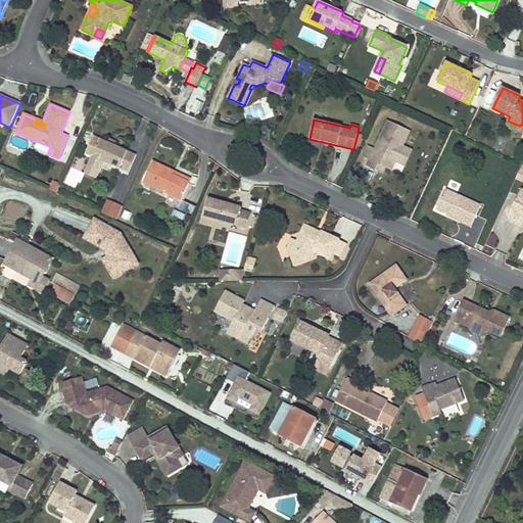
[(402,146),(410,132),(387,122),(375,149),(370,159),(367,165),(375,170),(380,159),(384,161),(382,165),(386,167),(392,170),(395,161),(399,163),(407,147),(402,146)]
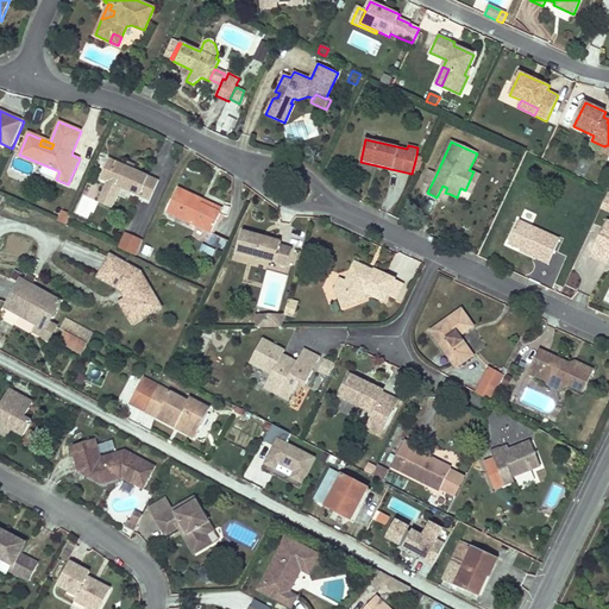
[(418,175),(424,158),(416,156),(412,174),(418,175)]
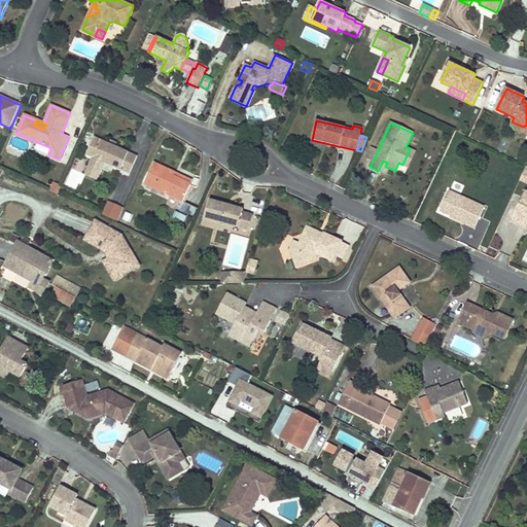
[(93,157),(101,140),(95,137),(86,154),(93,157)]
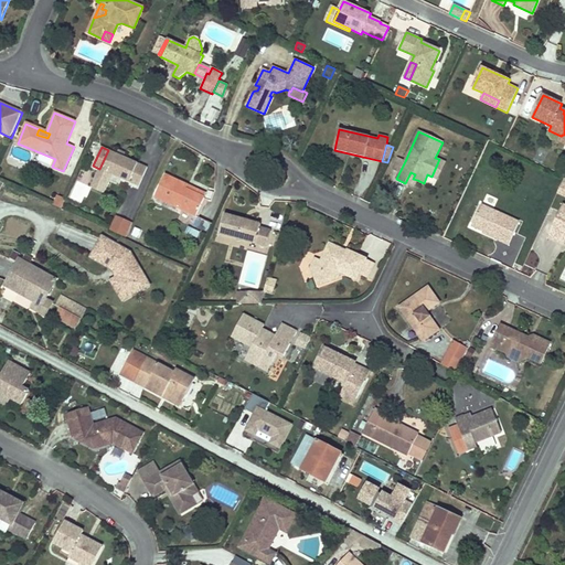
[(139,187),(148,168),(125,157),(117,153),(108,150),(99,169),(91,187),(104,193),(113,174),(139,187)]
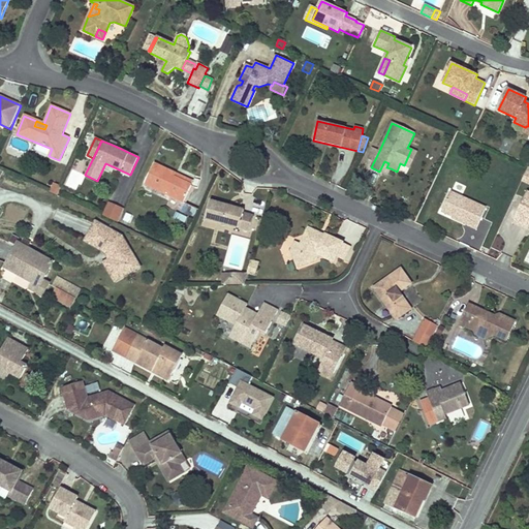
[(374,161),(379,151),(373,148),(368,159),(374,161)]
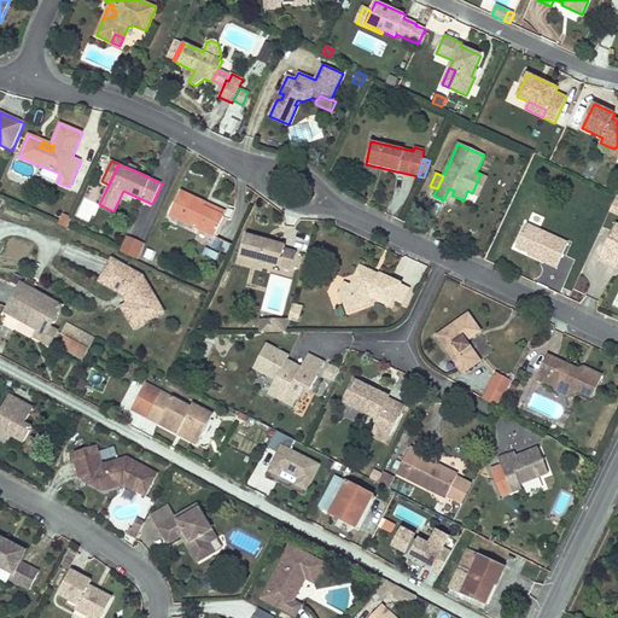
[(478,196),(487,178),(481,174),(472,193),(478,196)]
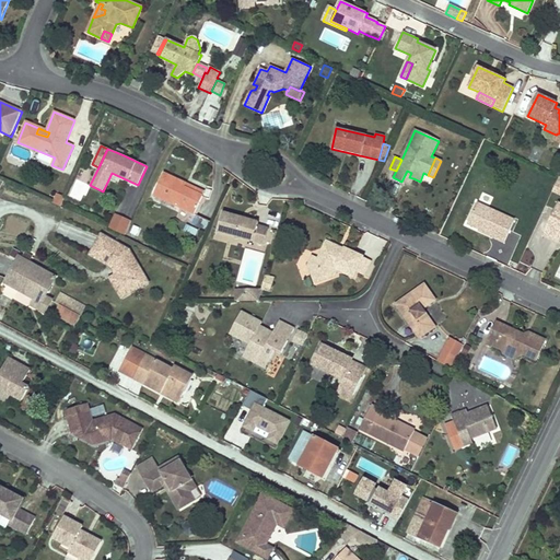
[(413,178),(409,177),(411,173),(407,171),(401,182),(410,185),(413,178)]
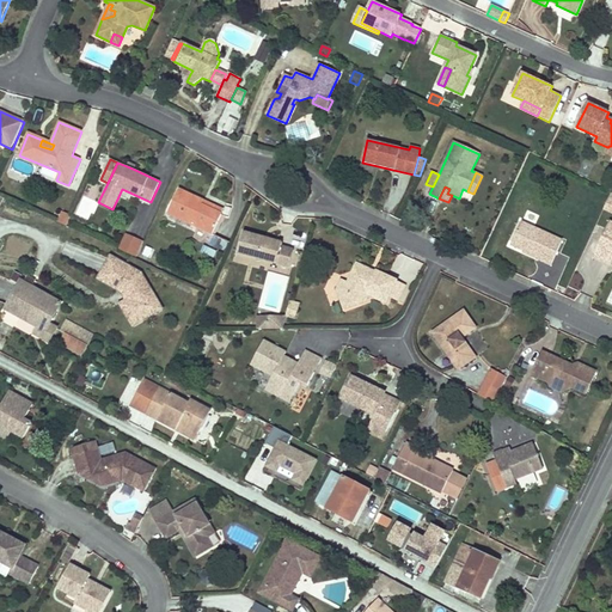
[(221,215),(201,206),(203,201),(178,189),(167,213),(213,236),(221,215)]
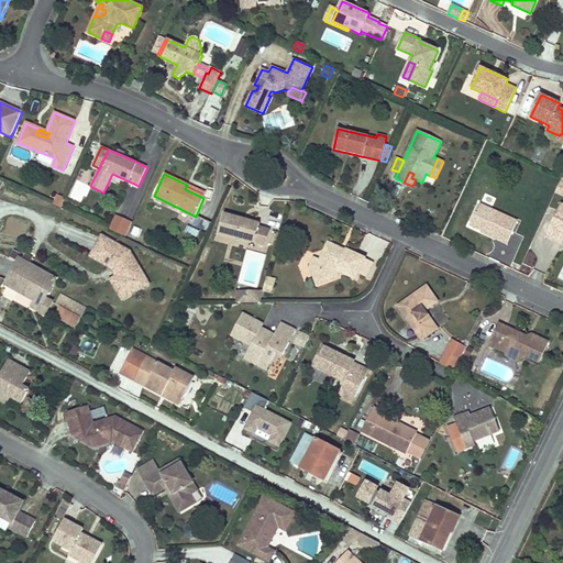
[(206,194),(187,185),(185,189),(203,198),(206,194)]
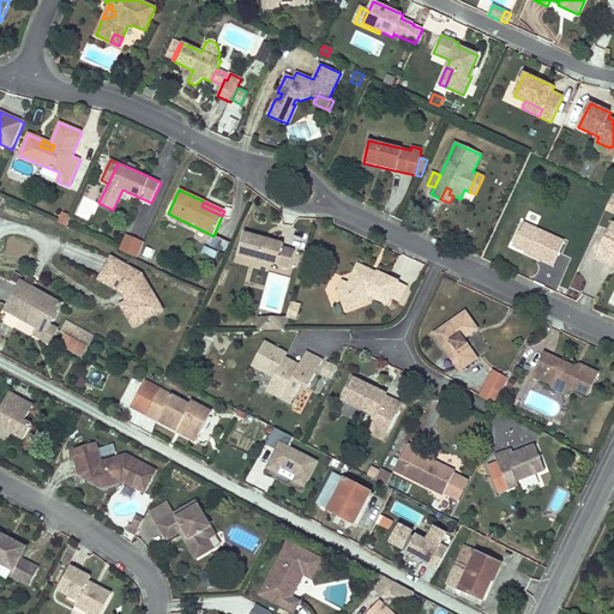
[(67,227),(72,216),(62,212),(59,223),(67,227)]
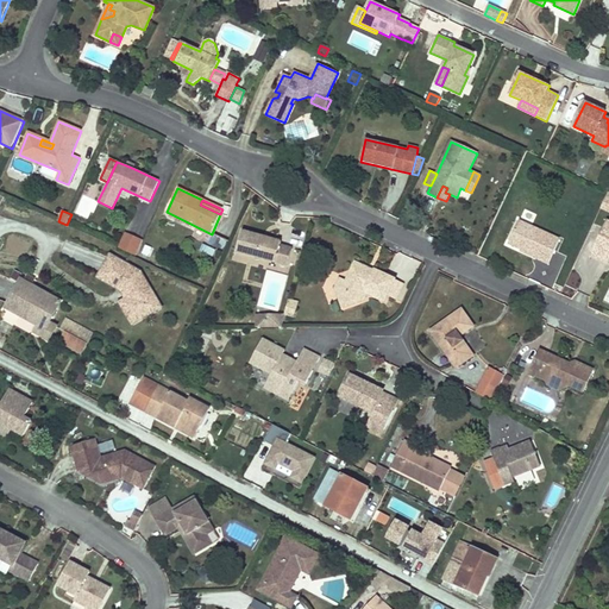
[(548,264),(559,239),(519,221),(510,240),(519,244),(518,248),(521,250),(537,257),(535,258),(548,264)]
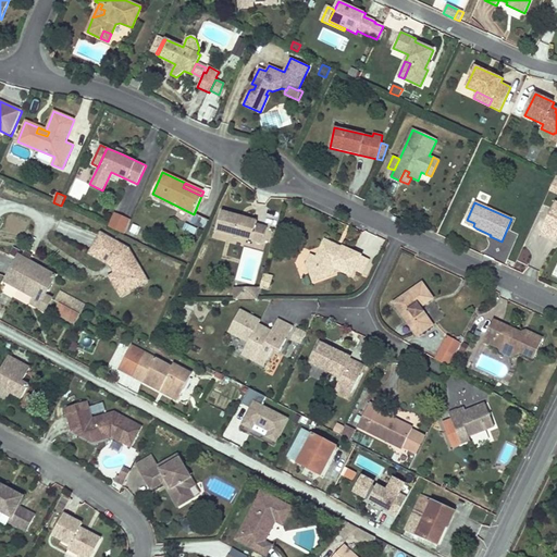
[(556,202),(541,233),(556,240),(556,239),(556,202)]
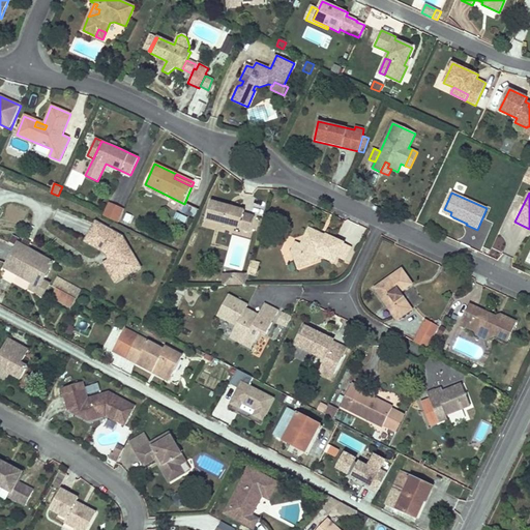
[(251,232),(255,216),(244,213),(244,210),(233,207),(233,210),(229,209),(229,206),(211,202),(206,219),(251,232)]
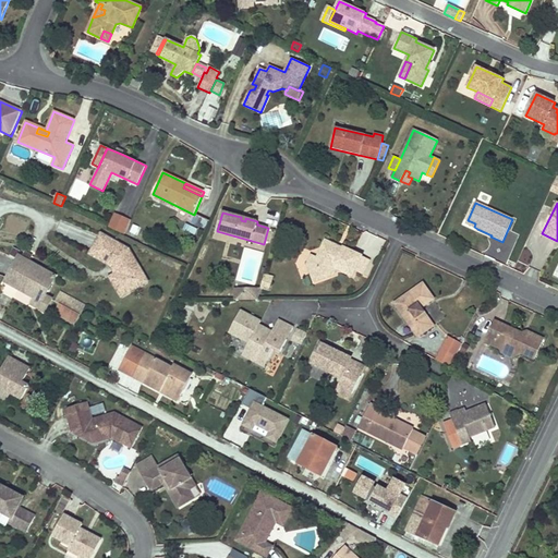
[(124,234),(131,220),(116,214),(109,227),(124,234)]
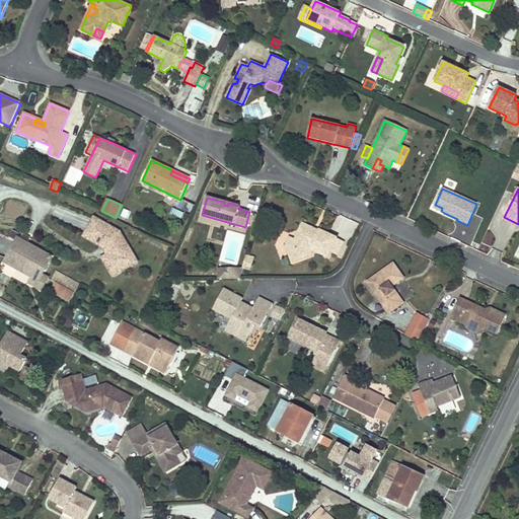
[(191,215),(195,206),(180,200),(176,209),(191,215)]
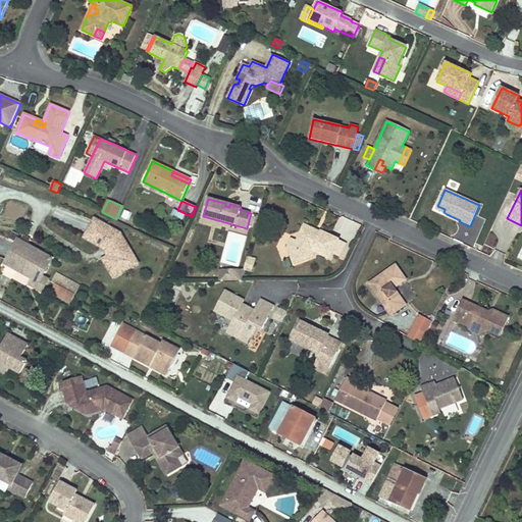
[(127,219),(131,212),(125,210),(122,217),(127,219)]
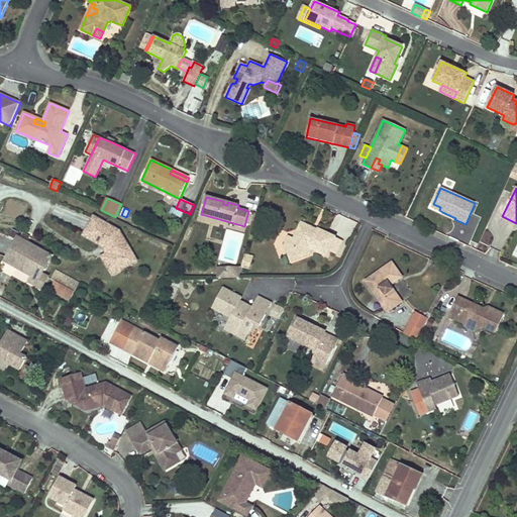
[(172,208),(170,213),(181,218),(184,212),(172,208)]
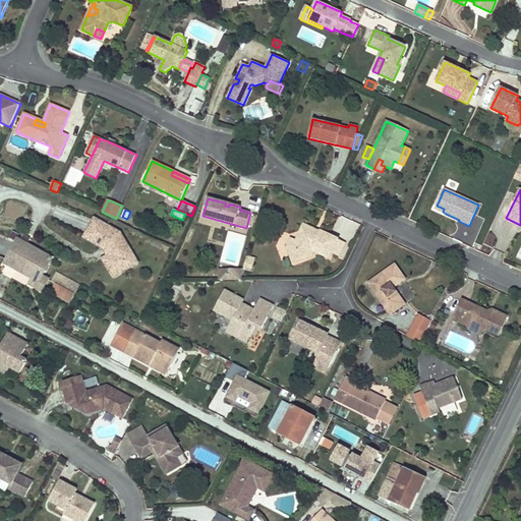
[(123,268),(125,263),(123,259),(132,254),(127,245),(122,247),(120,243),(122,241),(117,231),(95,219),(83,237),(100,246),(102,243),(110,248),(112,253),(108,255),(102,258),(111,275),(123,268)]
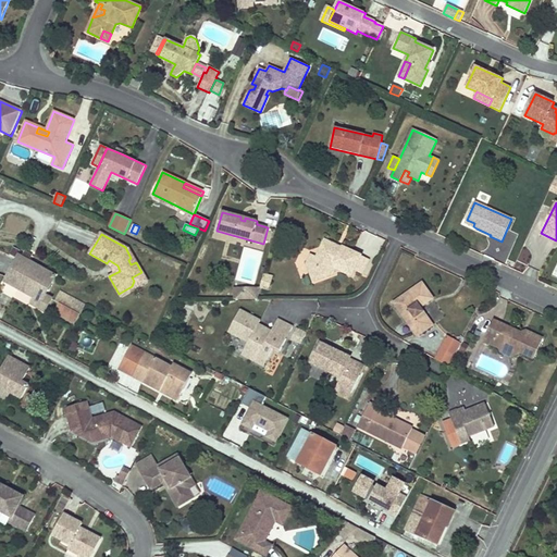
[(355,270),(361,256),(343,247),(342,248),(341,250),(334,248),(333,244),(325,240),(317,258),(321,260),(319,265),(309,269),(313,282),(332,275),(330,269),(333,268),(335,269),(351,276),(355,270)]
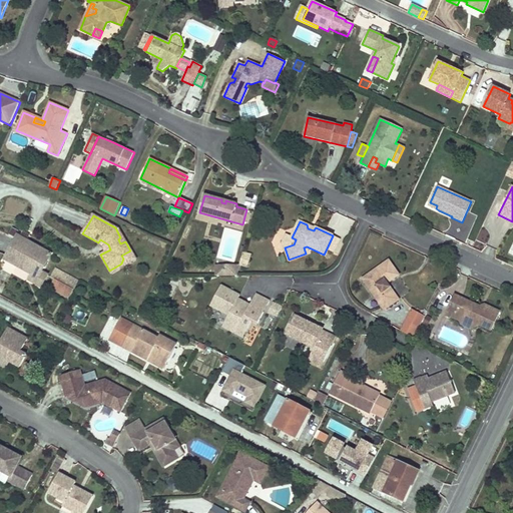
[(125,241),(118,229),(115,227),(120,237),(118,239),(120,243),(125,241)]
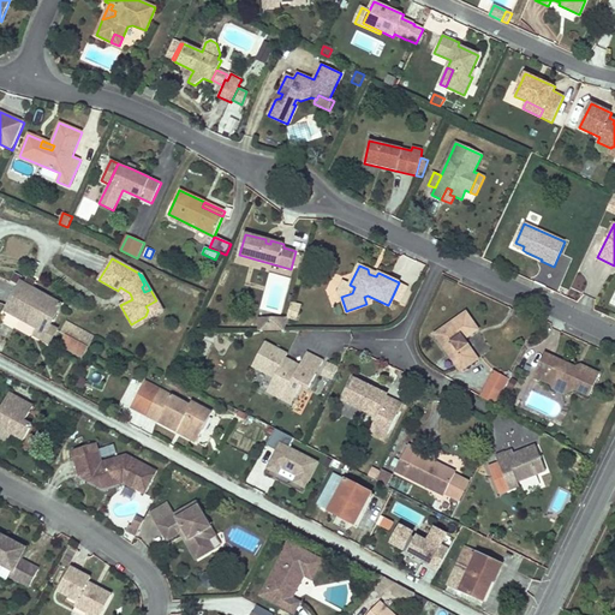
[(18,284),(22,278),(16,274),(12,280),(18,284)]
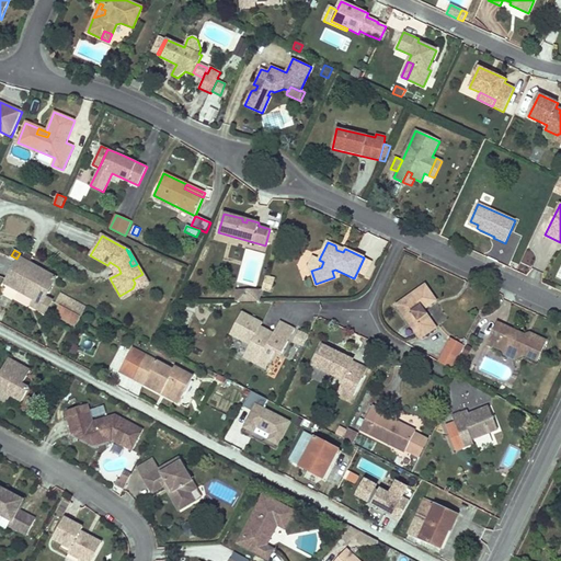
[(321,267),(323,262),(319,260),(313,256),(309,266),(311,271),(321,267)]
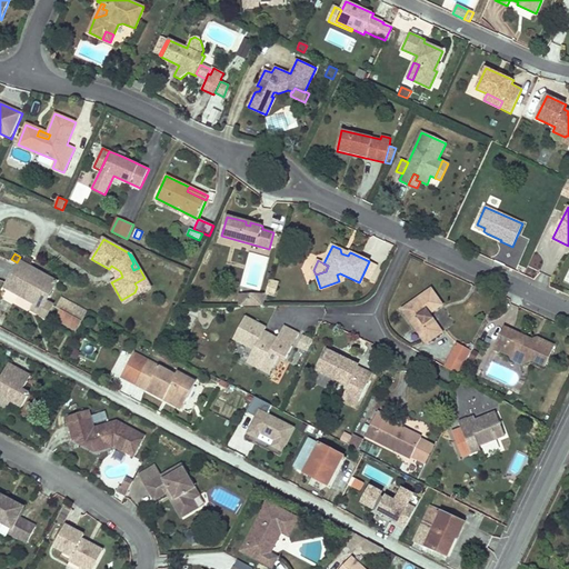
[(47,301),(57,281),(20,261),(6,288),(20,296),(36,305),(32,311),(46,318),(52,305),(47,301)]
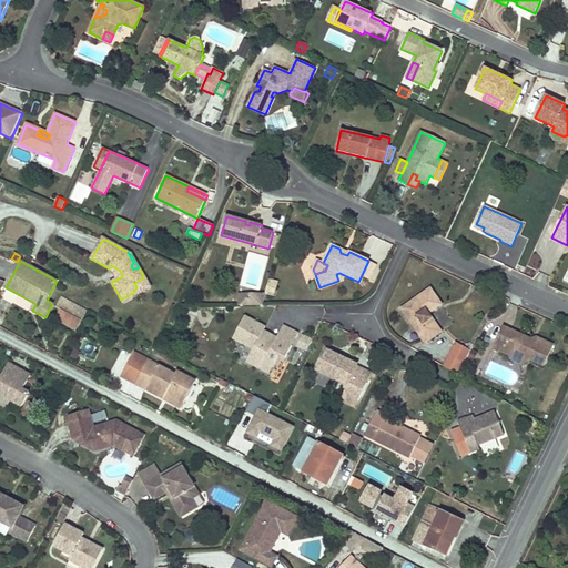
[(369,280),(376,265),(368,261),(362,275),(369,280)]
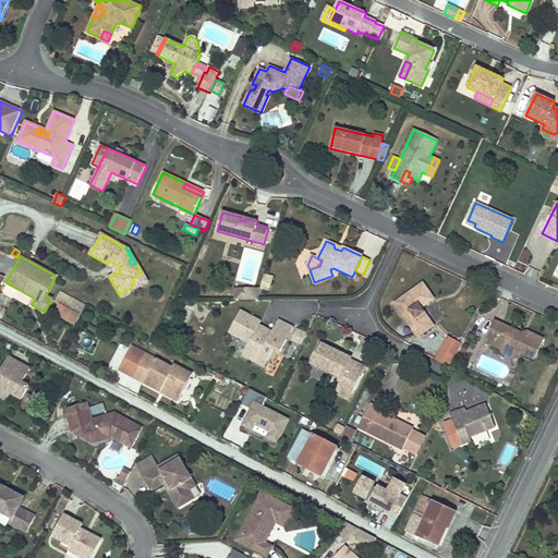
[(120,271),(118,266),(109,261),(107,264),(110,266),(116,274),(120,271)]
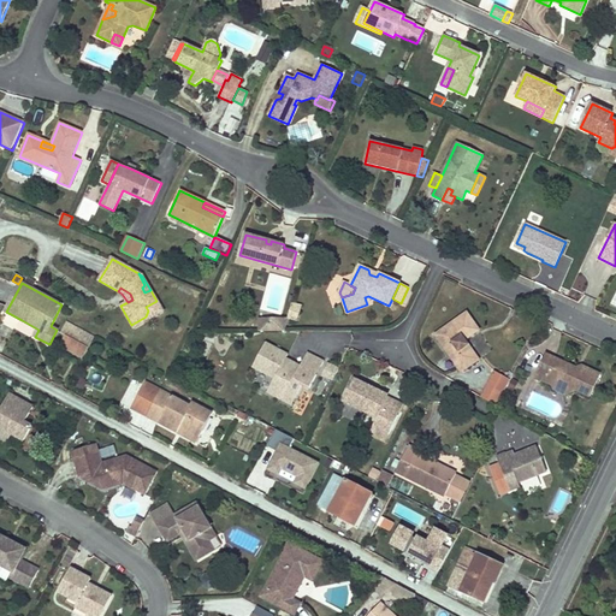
[(134,329),(163,312),(157,301),(146,307),(148,311),(146,317),(131,325),(134,329)]
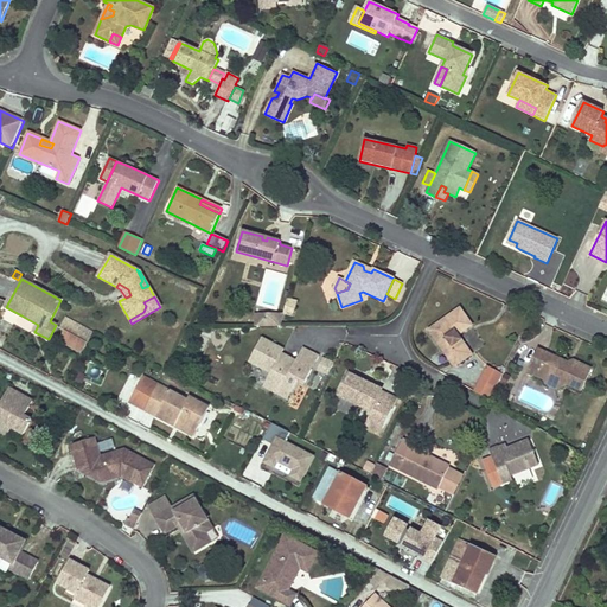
[(293,315),(295,306),(287,304),(283,313),(293,315)]
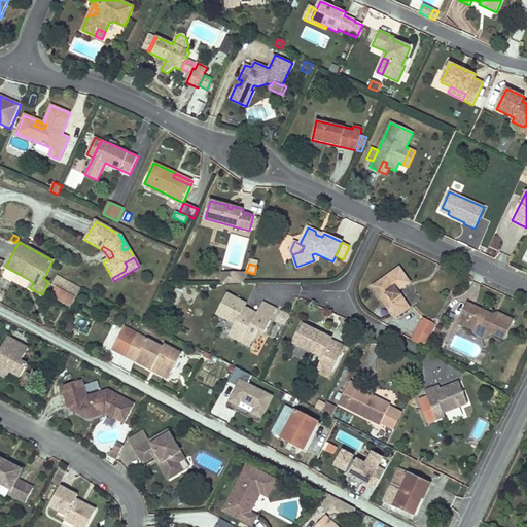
[(399,297),(396,292),(397,291),(410,283),(399,268),(373,286),(395,318),(409,308),(400,296),(399,297)]
